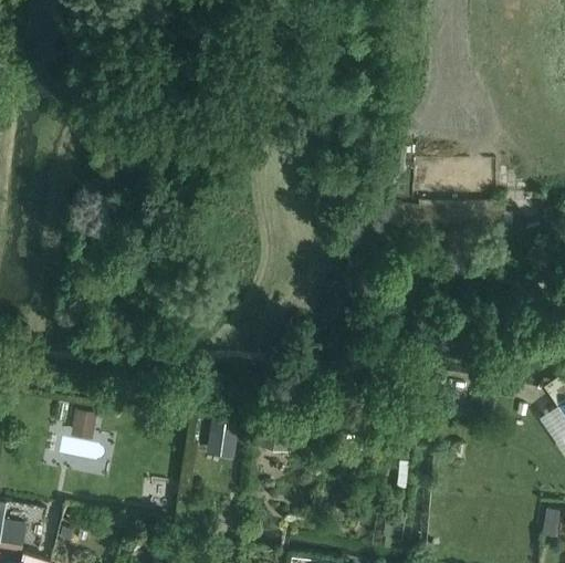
[(564,417),(564,377),(563,374),(544,387),(557,407),(564,417)]
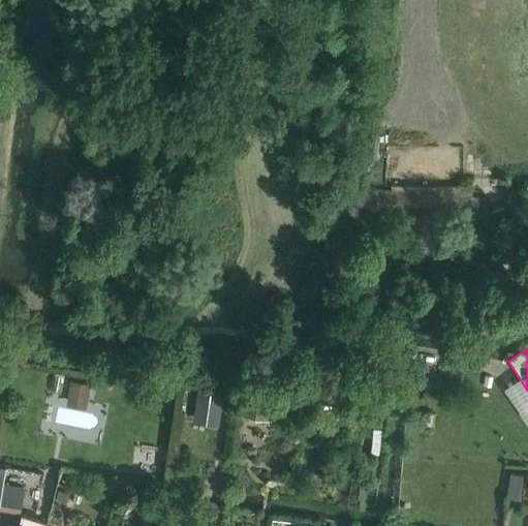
[(444,370),(441,387),(458,390),(461,373),(444,370)]
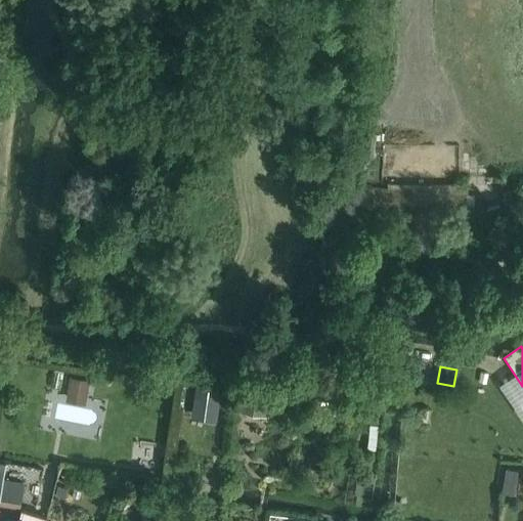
[(84,405),(88,381),(69,378),(64,402),(84,405)]
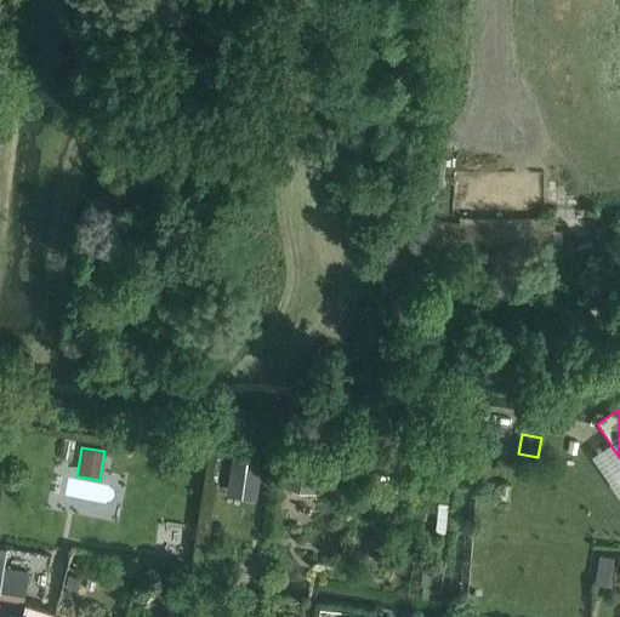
[(232,462),(228,483),(259,487),(262,467),(232,462)]
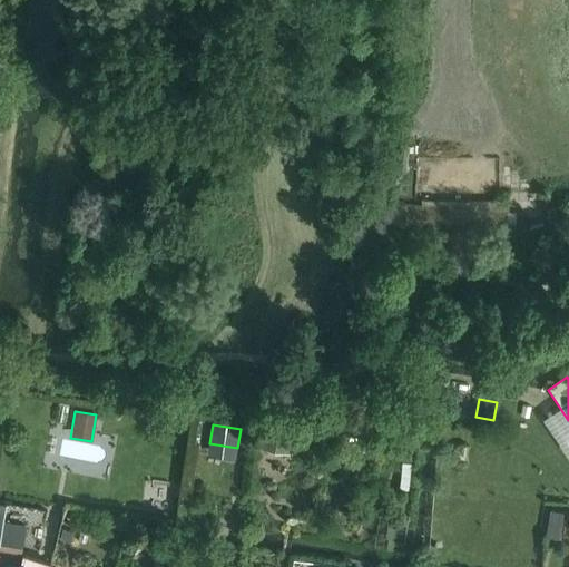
[(260,452),(290,457),(294,437),(263,431),(260,452)]
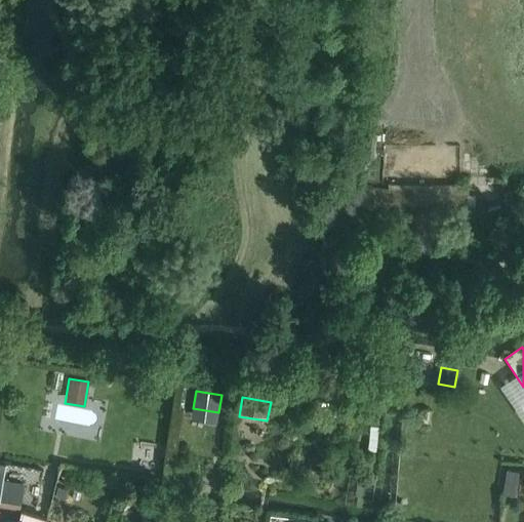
[(0,508),(16,512),(18,505),(22,487),(1,483),(5,467),(0,465),(0,508)]
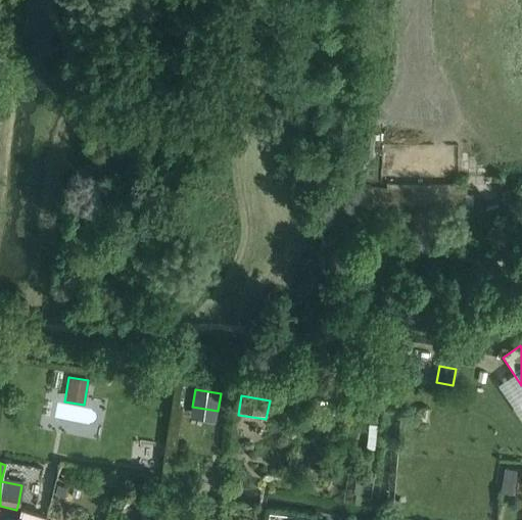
[(514,497),(518,473),(506,471),(501,494),(514,497)]
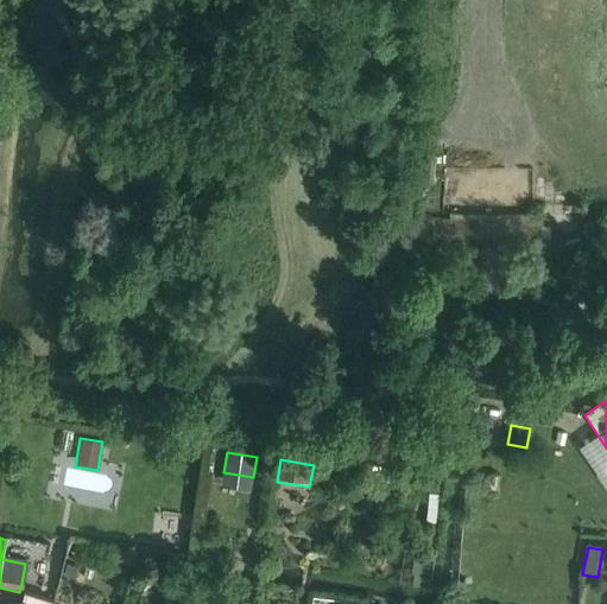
[(424,553),(405,550),(399,585),(419,589),(424,553)]
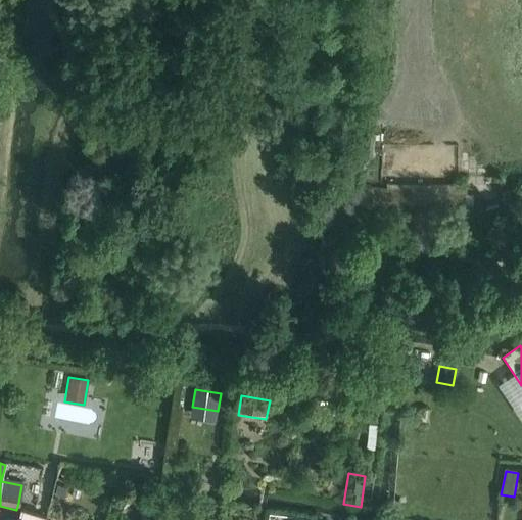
[(58,488),(55,499),(64,502),(67,490),(58,488)]
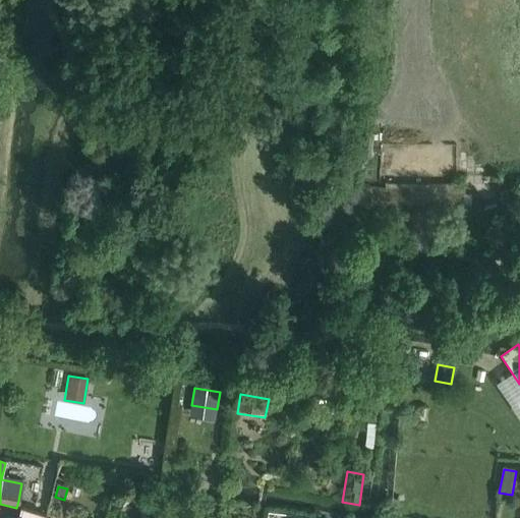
[(42,517),(43,515),(20,509),(18,517),(42,517)]
